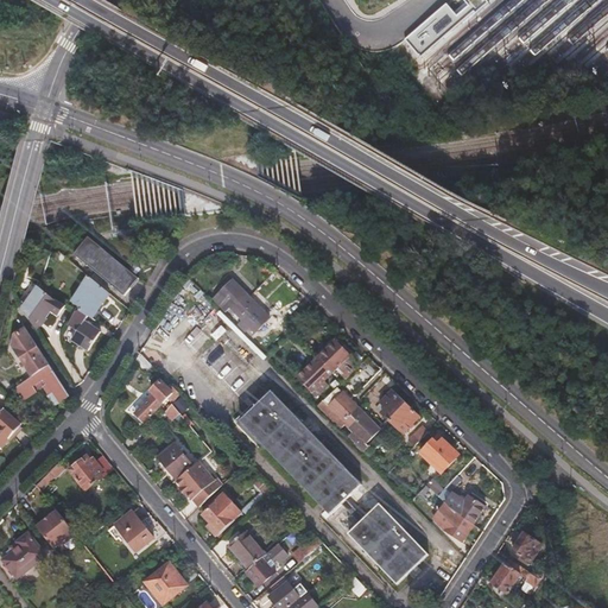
[(466,0),(470,5),(458,16),(449,4),(406,38),(420,56),(488,1),(487,0),(466,0)]
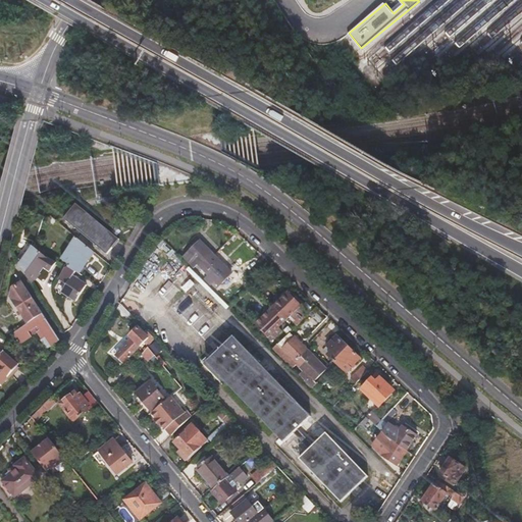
[(119,240),(81,208),(76,206),(71,211),(64,220),(107,255),(119,240)]
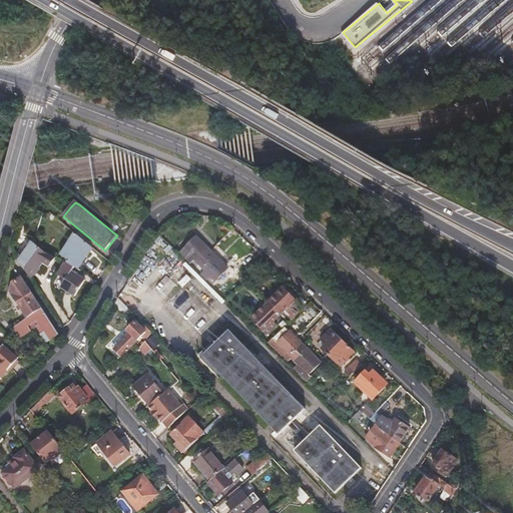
[(77,269),(93,248),(76,234),(59,255),(67,262),(71,265),(75,268),(77,269)]
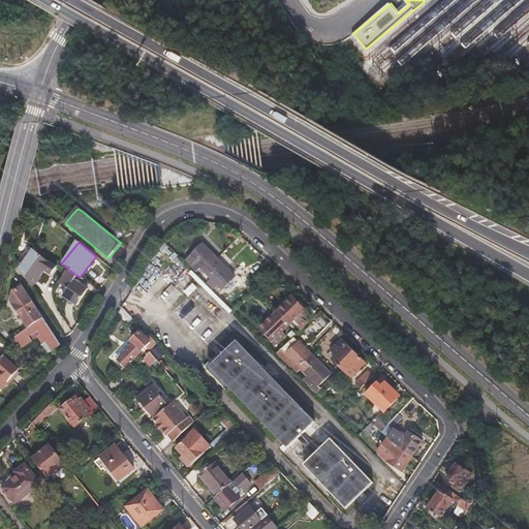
[(203,245),(185,261),(190,267),(192,267),(197,272),(200,269),(206,273),(207,275),(213,269),(207,263),(214,256),(203,245)]
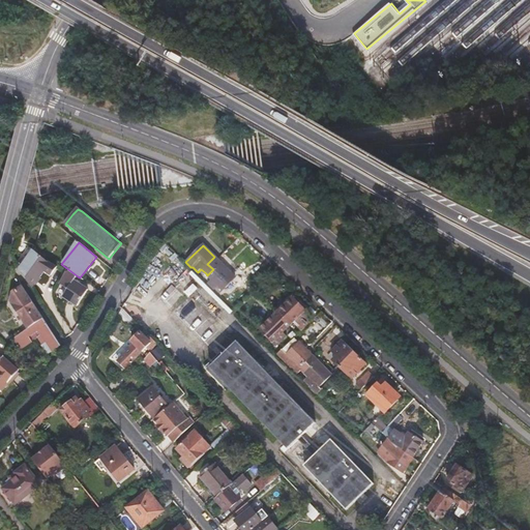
[(15,263),(19,268),(33,249),(28,246),(15,263)]
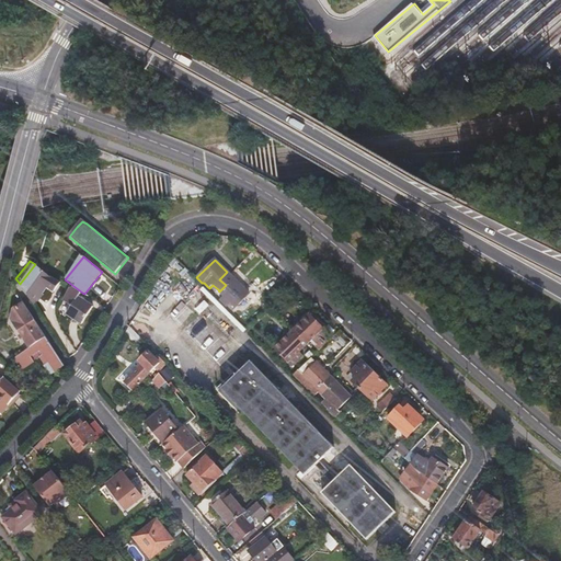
[(20,284),(33,305),(46,287),(53,294),(60,285),(52,278),(47,275),(41,270),(35,264),(20,284)]
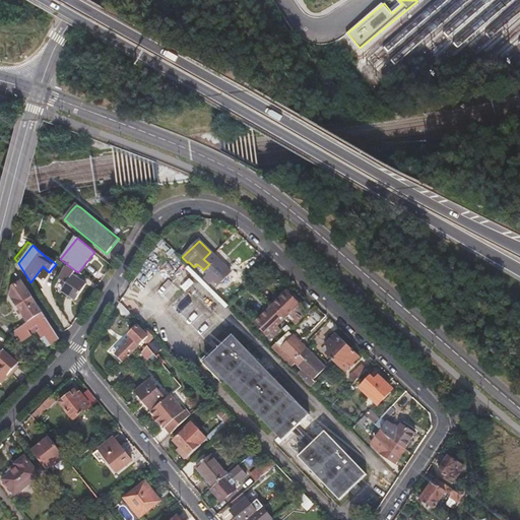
[(232,273),(212,254),(210,252),(203,259),(209,264),(203,270),(208,275),(205,278),(210,284),(214,280),(218,285),(232,273)]
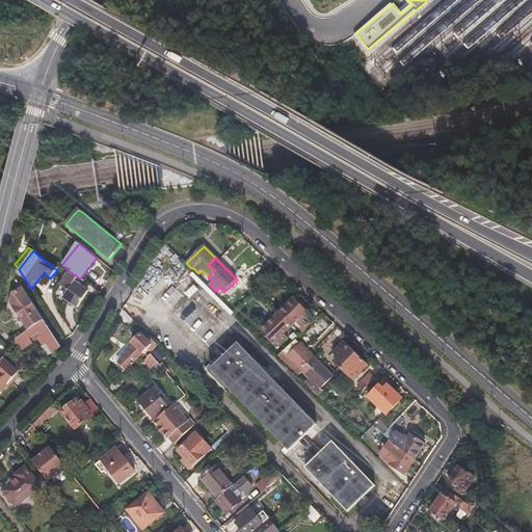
[(64,274),(57,284),(67,290),(65,291),(67,292),(63,297),(77,308),(88,291),(76,282),(78,277),(74,274),(70,271),(65,272),(64,274)]
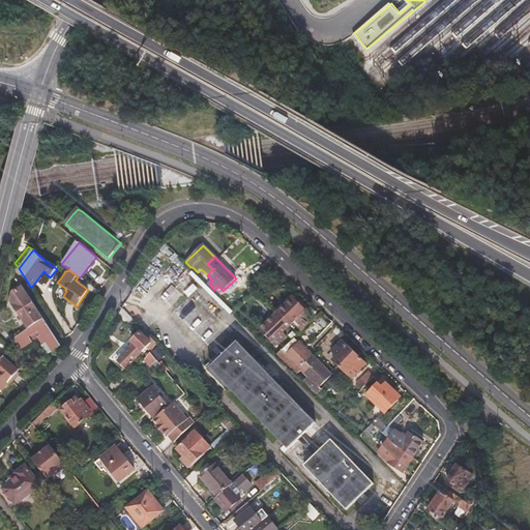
[(42,320),(21,287),(12,293),(11,299),(15,304),(12,305),(28,329),(42,320)]
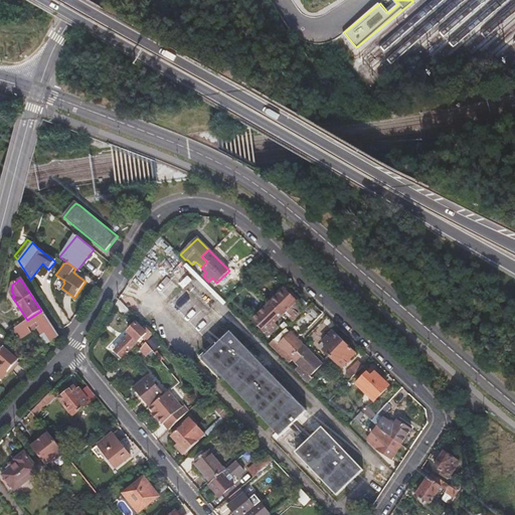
[(283,289),(268,306),(266,308),(272,314),(278,308),(284,314),(285,313),(289,316),(288,318),(292,321),(300,314),(292,306),(296,302),(283,289)]
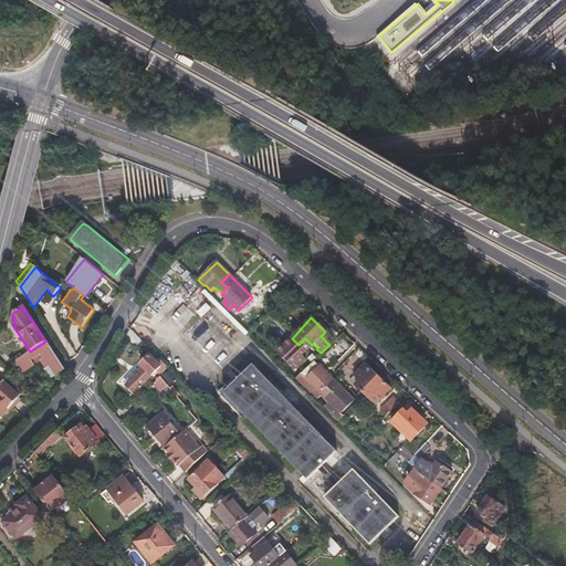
[(132,329),(126,338),(138,349),(145,343),(135,333),(132,329)]
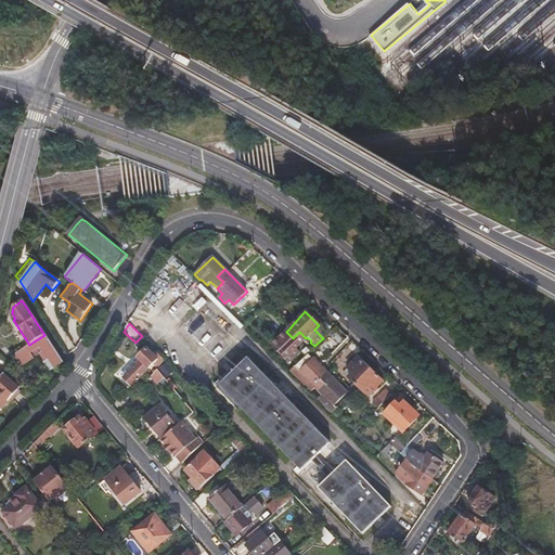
[(327,334),(319,325),(314,330),(323,338),(327,334)]
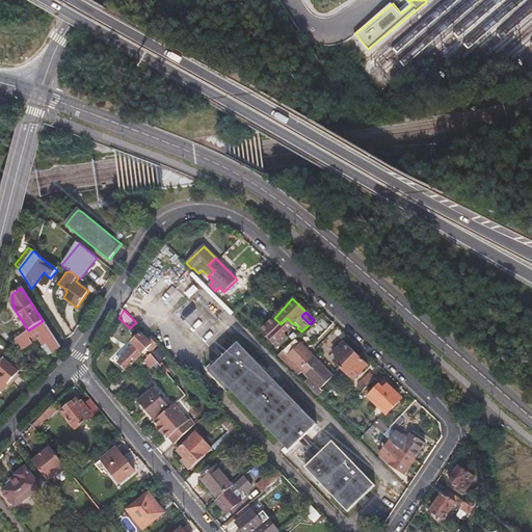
[(284,334),(289,328),(293,324),(287,318),(281,324),(274,318),(260,333),(267,340),(276,348),(288,338),(284,334)]
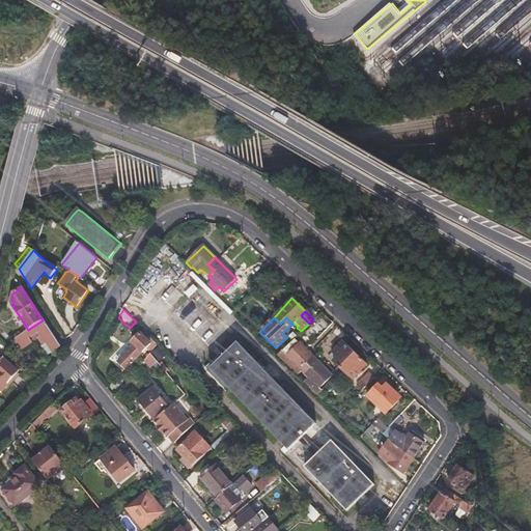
[(47,355),(60,346),(43,320),(28,330),(12,340),(21,351),(32,343),(29,338),(38,333),(46,344),(42,346),(47,355)]
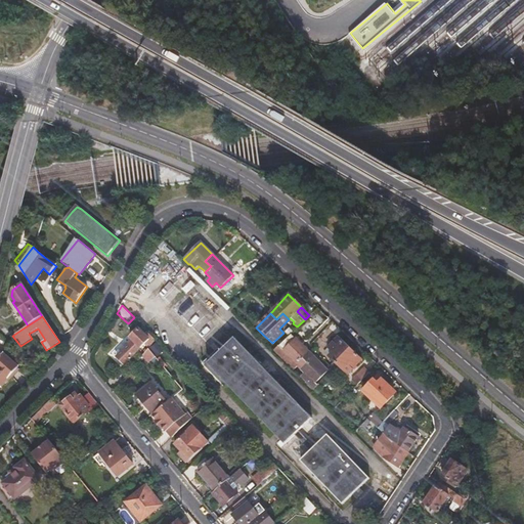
[(145,345),(149,349),(157,342),(148,333),(145,336),(140,330),(131,339),(134,342),(118,357),(125,364),(145,345)]
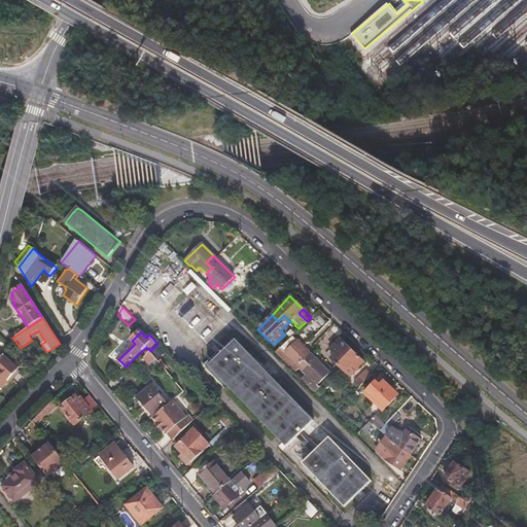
[(313,336),(308,331),(300,340),(305,344),(308,341),(309,341),(313,336)]
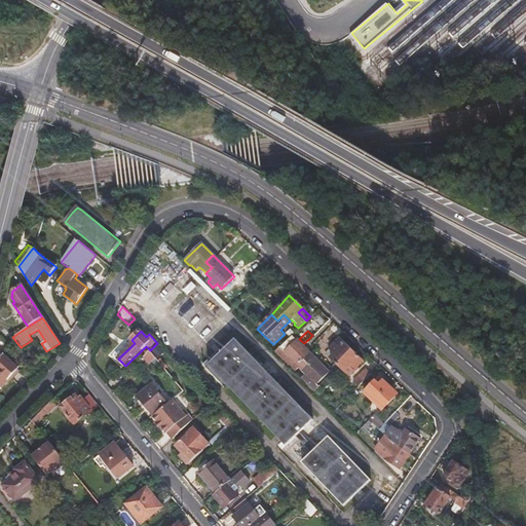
[(279,346),(274,351),(290,367),(295,362),(300,367),(302,369),(307,364),(302,359),(308,352),(304,347),(296,339),(285,351),(279,346)]
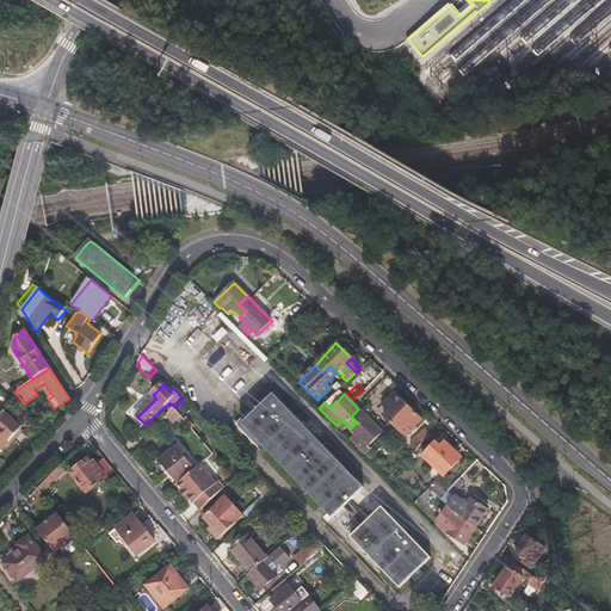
[(392,423),(408,406),(395,394),(383,405),(390,411),(384,415),(392,423)]
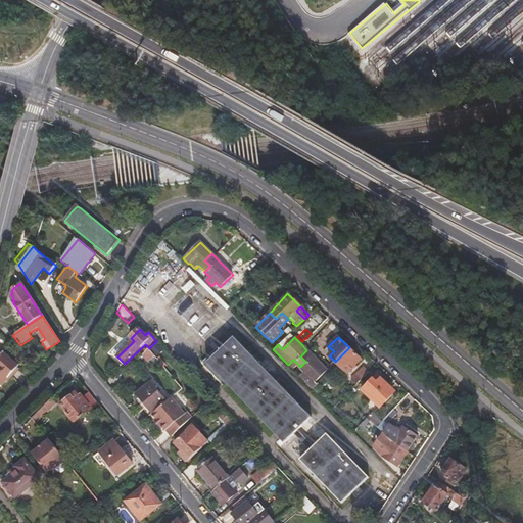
[(352,495),(361,488),(370,479),(327,434),(315,447),(298,431),(313,418),(236,338),(207,365),(284,445),(294,436),(310,452),(299,461),(342,506),(352,495)]
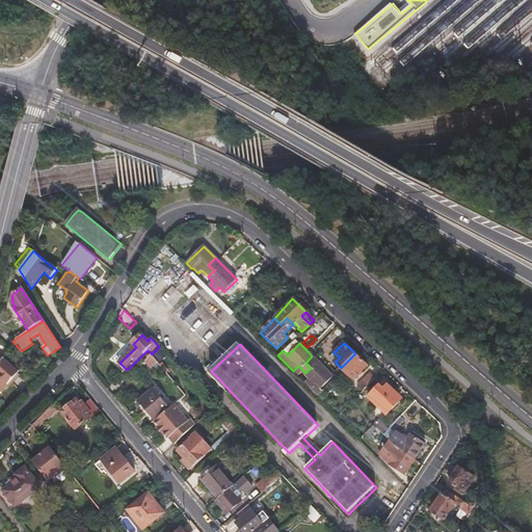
[(165,358),(158,350),(152,355),(159,365),(165,358)]
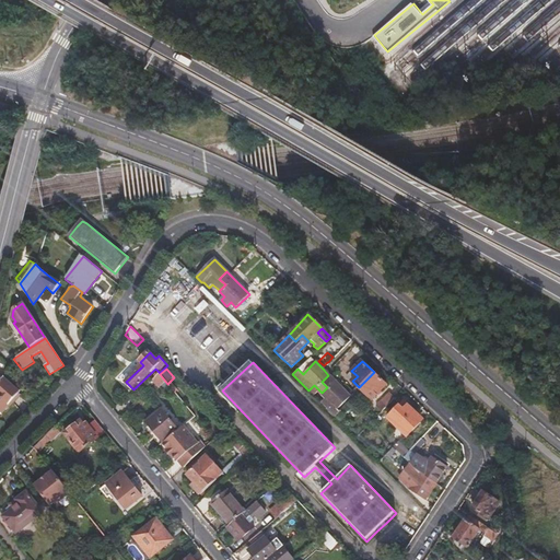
[(358,376),(351,371),(347,375),(352,381),(358,376)]
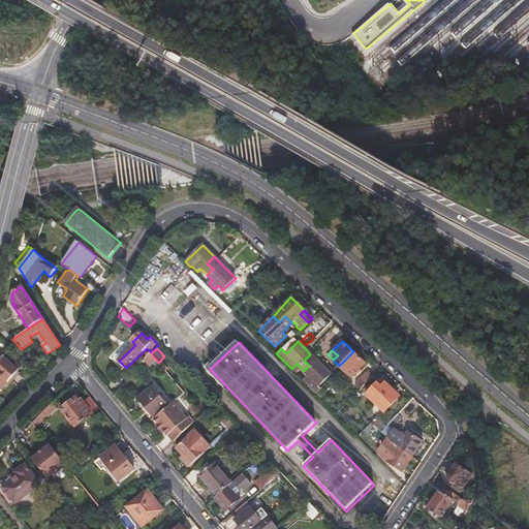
[(366,364),(353,351),(339,366),(351,378),(366,364)]
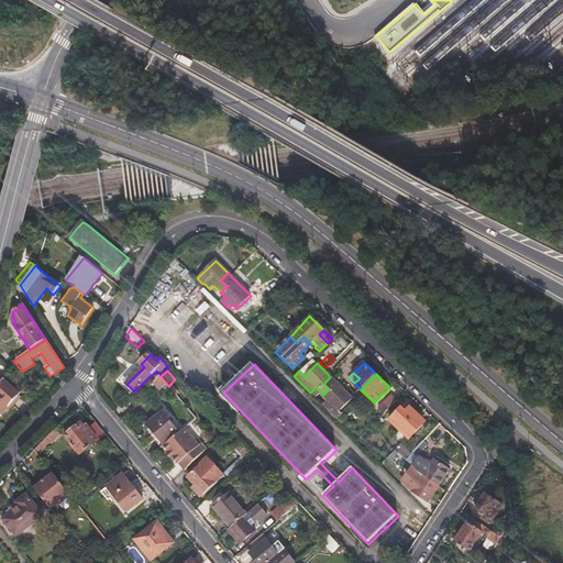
[(0,415),(19,395),(0,377),(0,415)]
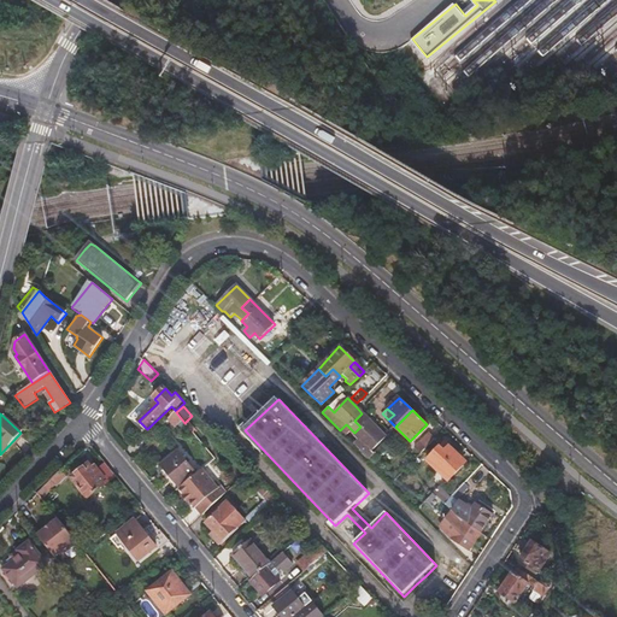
[(182,423),(175,413),(166,422),(174,430),(182,423)]
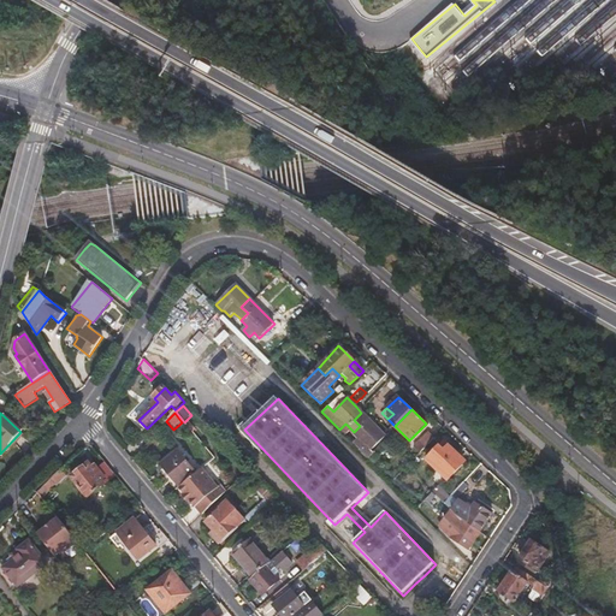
[(353,443),(368,460),(374,454),(371,450),(385,437),(361,413),(354,420),(360,426),(354,432),(359,438),(353,443)]
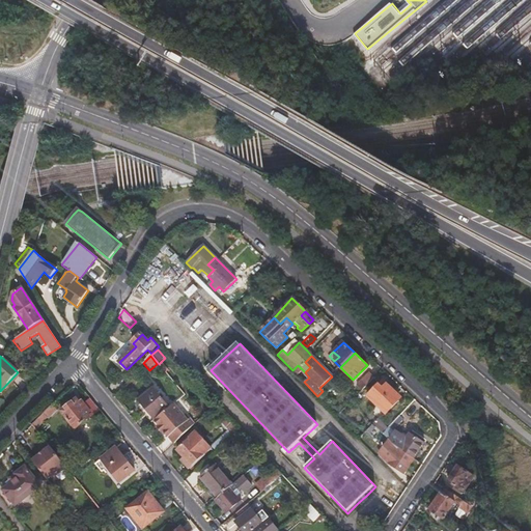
[(359,385),(364,389),(374,378),(370,373),(359,385)]
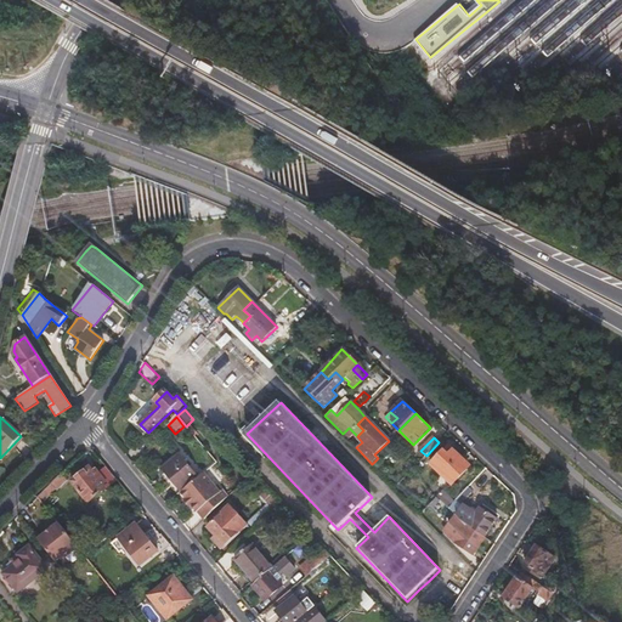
[(433,461),(453,480),(465,468),(458,461),(461,457),(459,456),(452,448),(447,454),(442,450),(433,461)]
